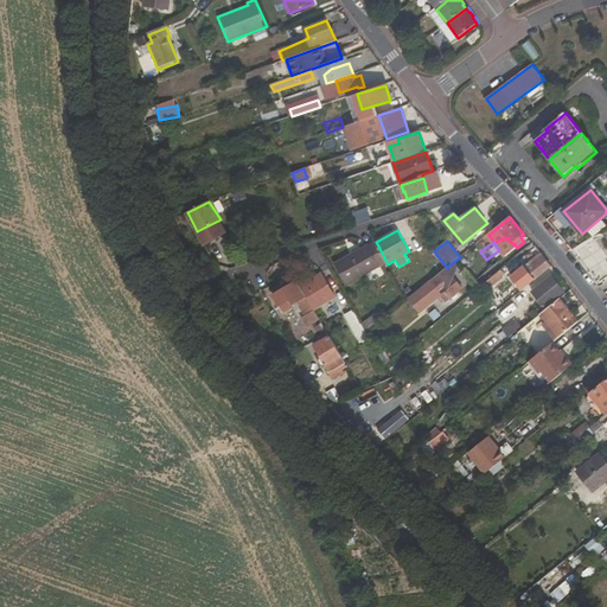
[(336,263),(347,286),(381,267),(368,246),(336,263)]
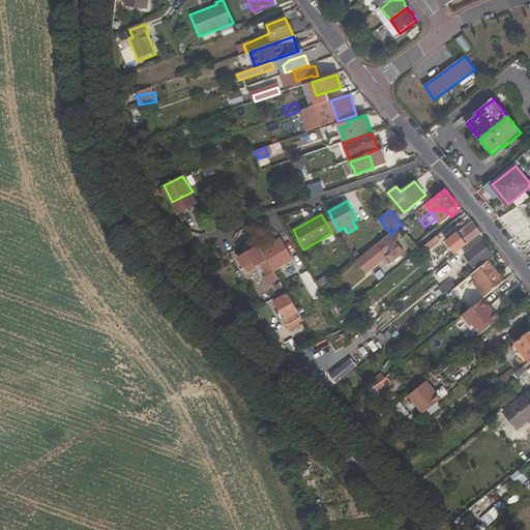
[(467,244),(481,233),(468,216),(453,228),(467,244)]
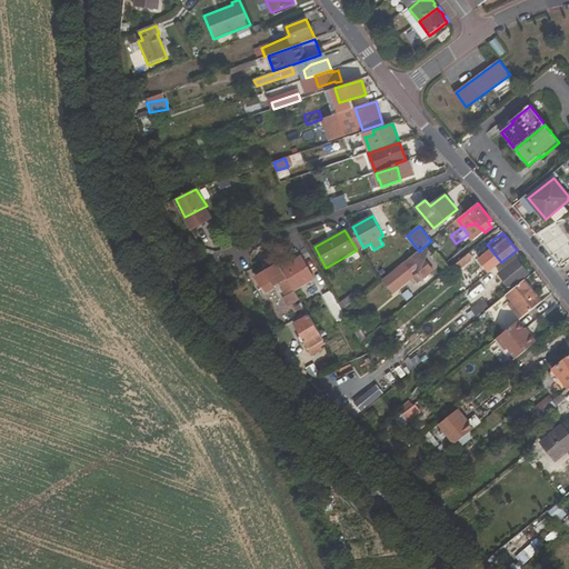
[(429,255),(422,248),(419,251),(406,262),(421,280),(433,271),(423,259),(429,255)]
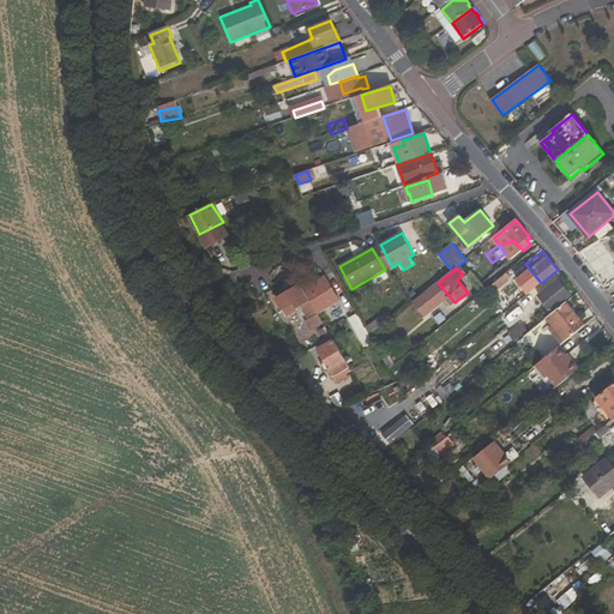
[(511,278),(507,274),(493,286),(498,290),(511,278)]
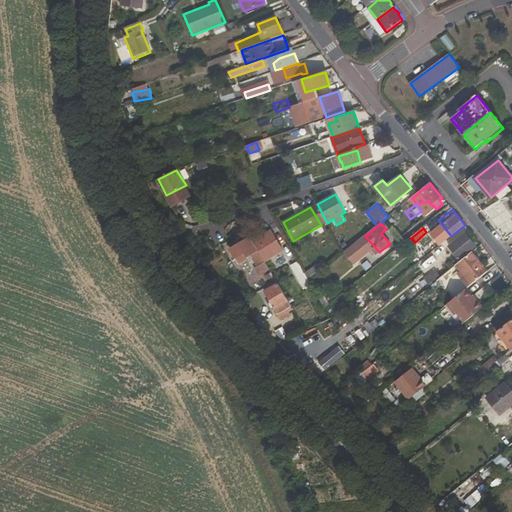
[(253,241),(265,261),(283,250),(271,231),(253,241)]
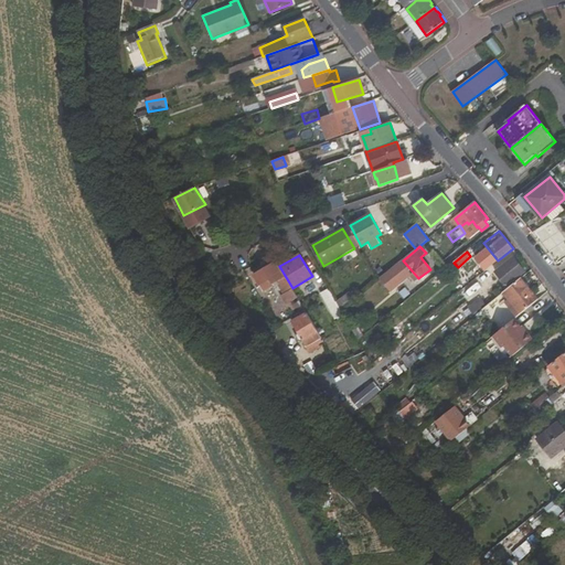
[(496,272),(508,286),(525,272),(514,257),(496,272)]
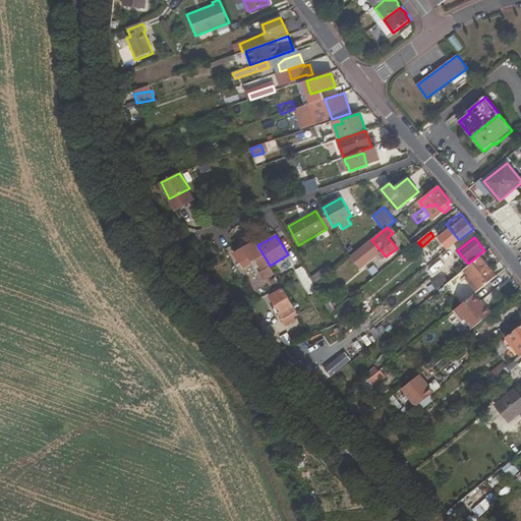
[(272,286),(279,282),(270,266),(254,241),(235,253),(244,269),(252,264),(252,263),(255,261),(262,272),(259,274),(269,288),(272,286)]
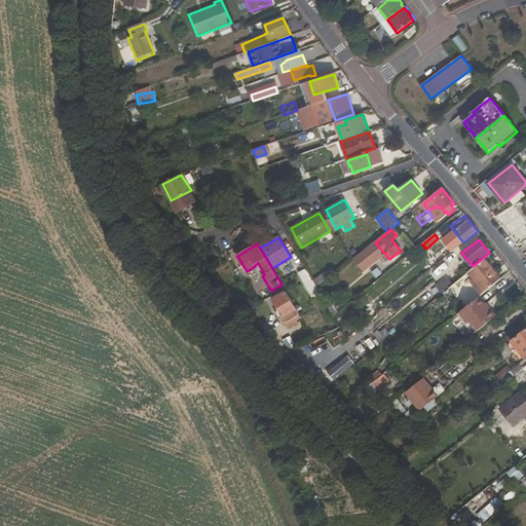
[(470,272),(486,292),(501,278),(485,259),(470,272)]
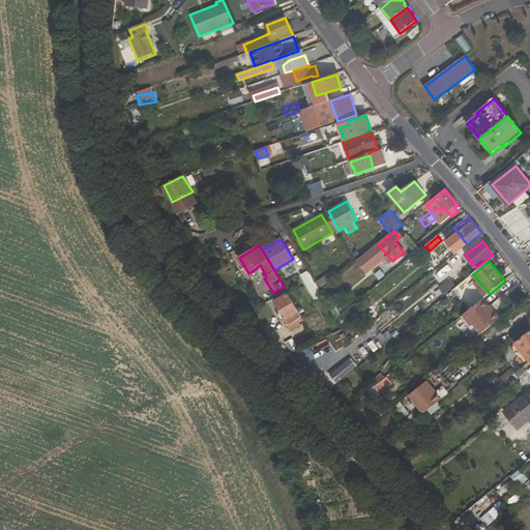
[(382,266),(373,273),(380,283),(389,275),(382,266)]
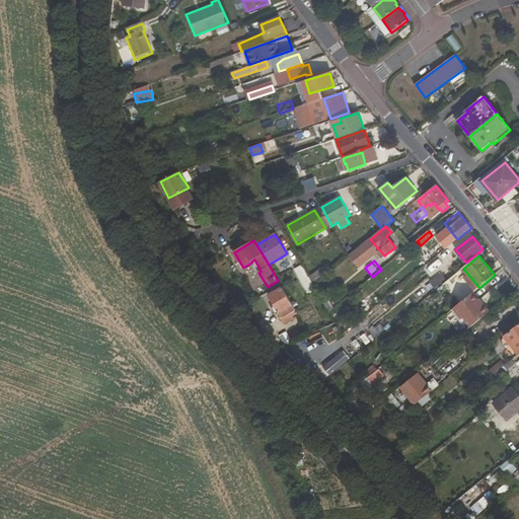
[(308,292),(314,288),(313,285),(308,278),(302,265),(295,269),(308,292)]
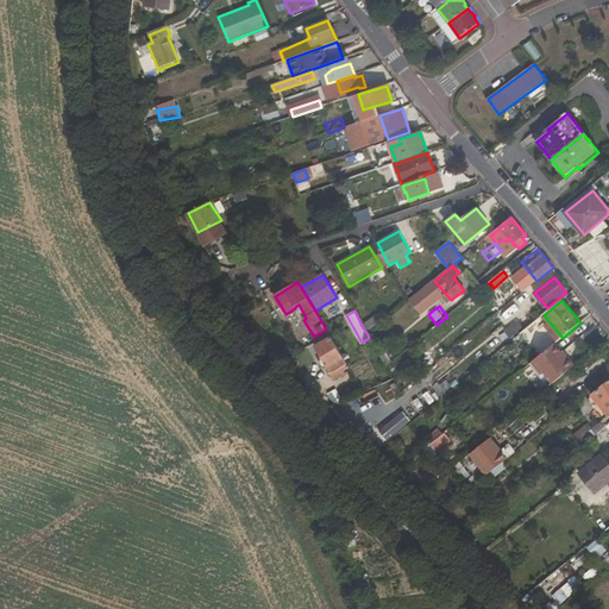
[(377,314),(362,326),(368,334),(383,322),(377,314)]
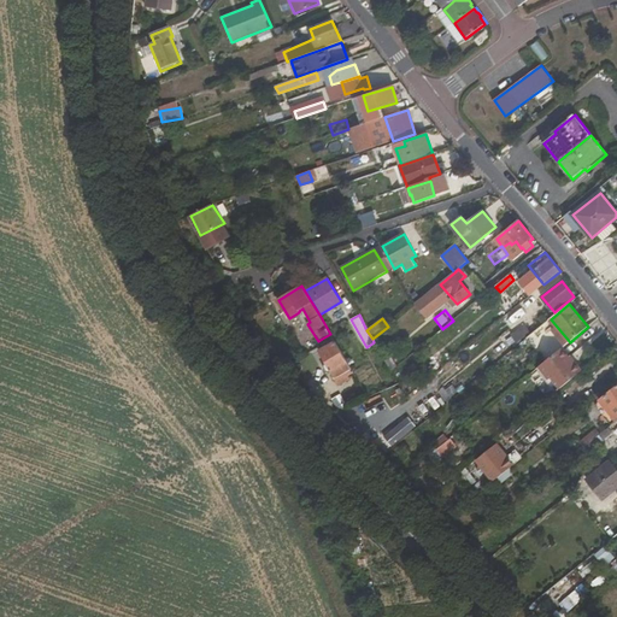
[(512,335),(517,342),(530,333),(526,325),(512,335)]
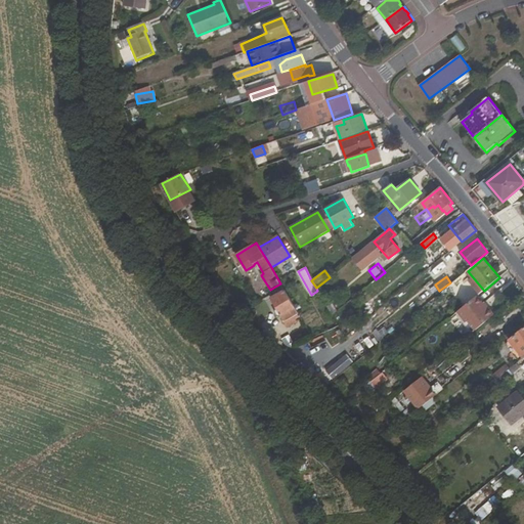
[(275,293),(284,288),(280,284),(273,288),(275,293)]
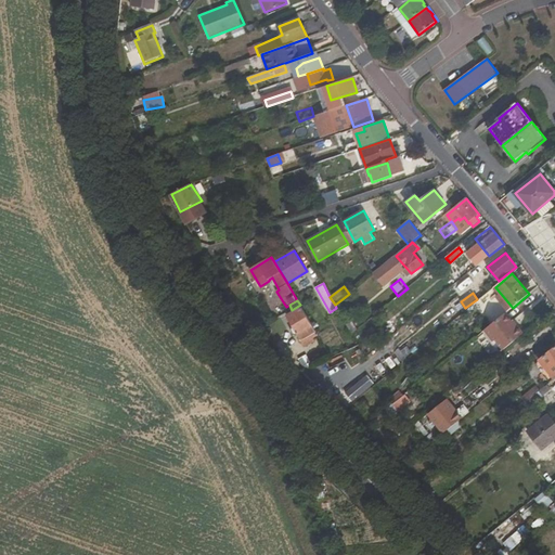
[(313,339),(319,336),(301,308),(287,315),(306,347),(314,340),(313,339)]
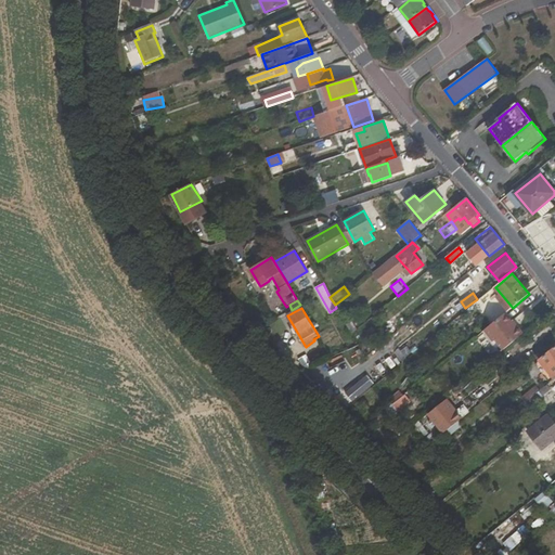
[(494,341),(497,339),(505,349),(527,332),(515,319),(513,320),(507,312),(486,330),(494,341)]
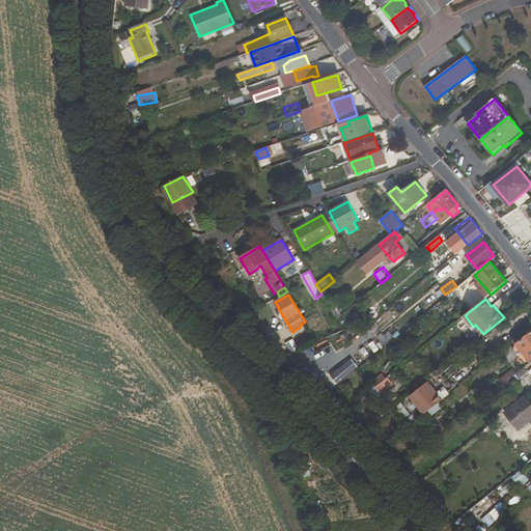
[(463,317),(479,338),(483,334),(475,325),(473,327),(465,315),(463,317)]
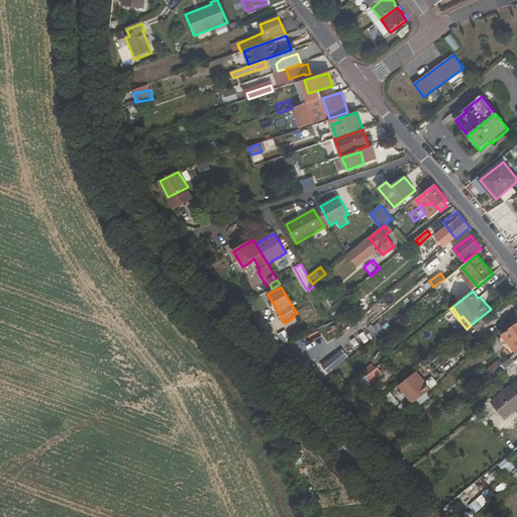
[(513,348),(516,352),(516,351),(516,324),(503,336),(506,340),(513,348)]
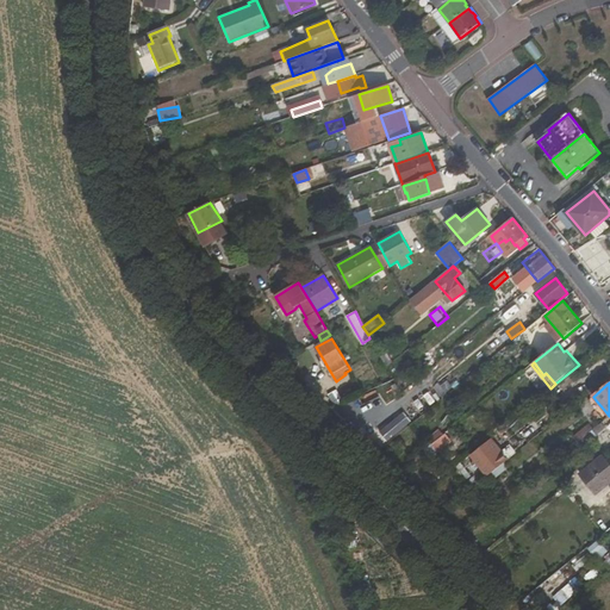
[(329,396),(336,408),(343,404),(337,392),(329,396)]
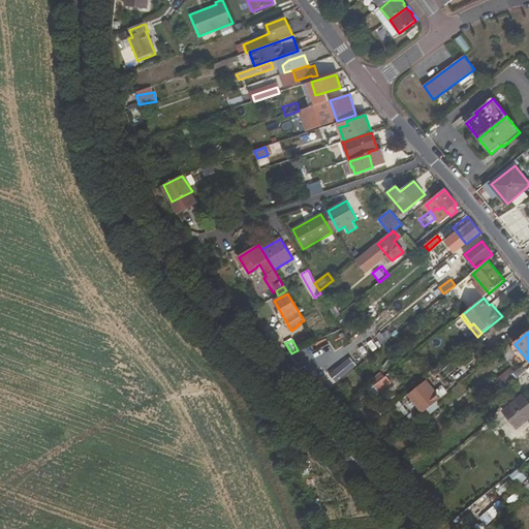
[(521,361),(525,356),(518,348),(512,351),(521,361)]
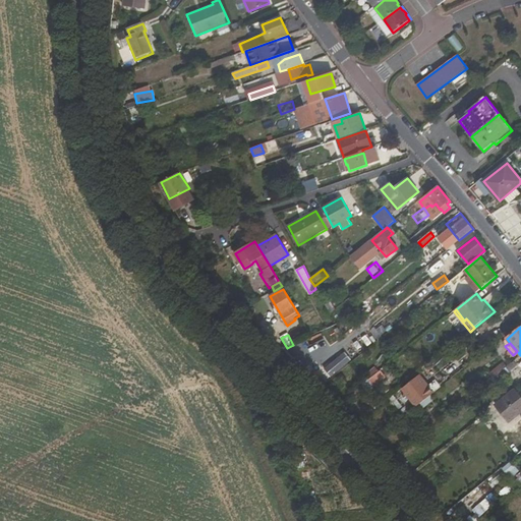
[(344,352),(325,368),(331,377),(351,360),(344,352)]
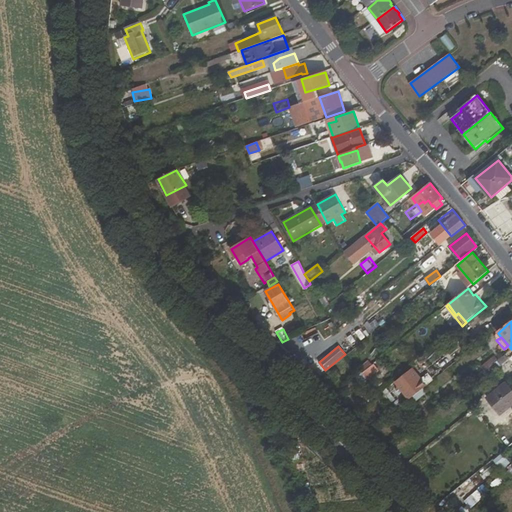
[(511,356),(511,355),(509,352),(497,361),(495,363),(499,367),(511,356)]
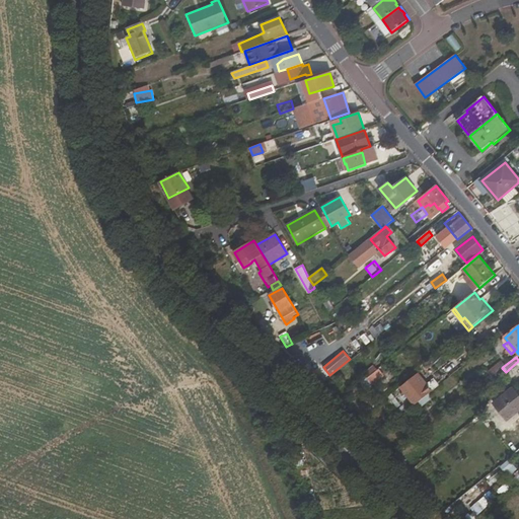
[(501,362),(489,372),(492,375),(502,368),(504,366),(501,362)]
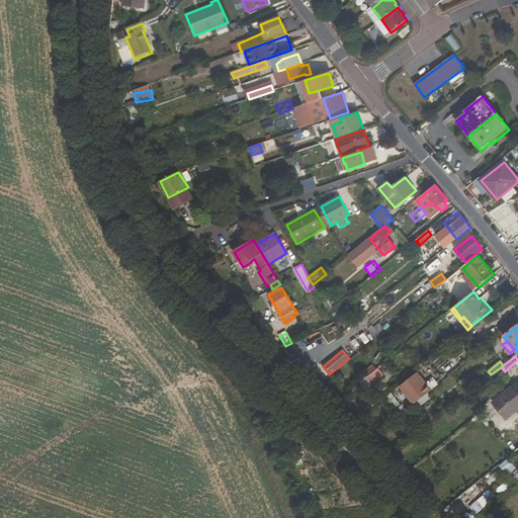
[(505,371),(501,367),(491,375),(495,379),(505,371)]
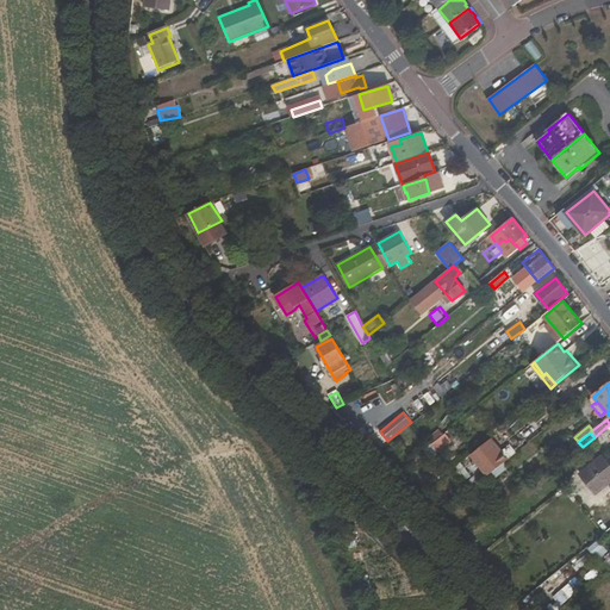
[(444,434),(433,444),(437,452),(450,441),(444,434)]
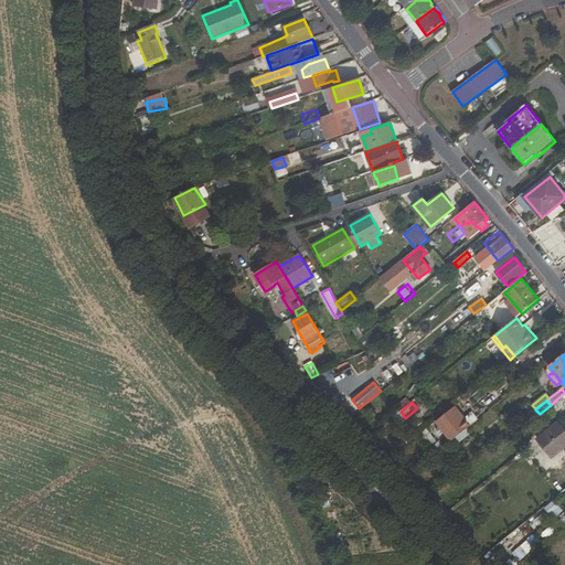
[(464,417),(456,407),(437,423),(450,438),(459,430),(455,425),(464,417)]
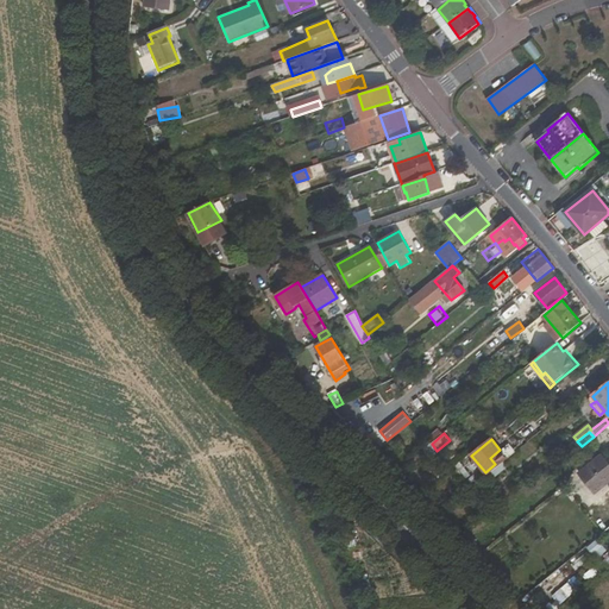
[(579,473),(596,494),(608,482),(608,464),(602,456),(579,473)]
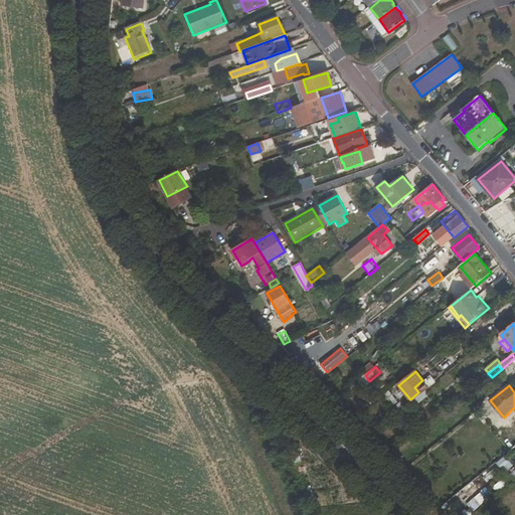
[(426,390),(412,401),(416,406),(431,394),(426,390)]
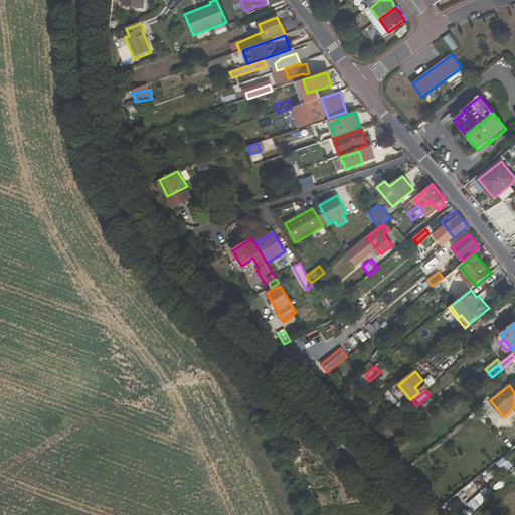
[(399,403),(391,409),(395,415),(403,408),(399,403)]
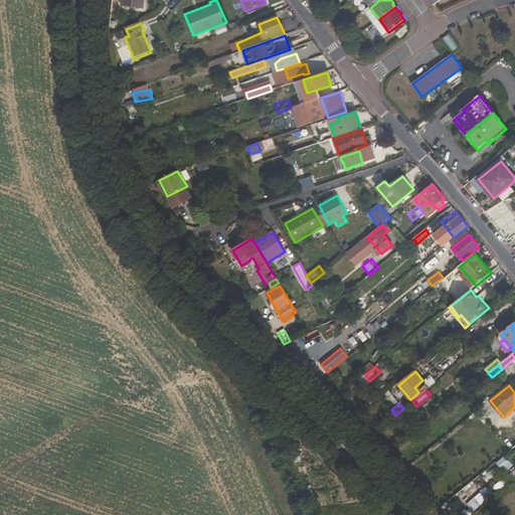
[(497,463),(498,464),(505,472),(505,473),(513,466),(505,456),(497,463)]
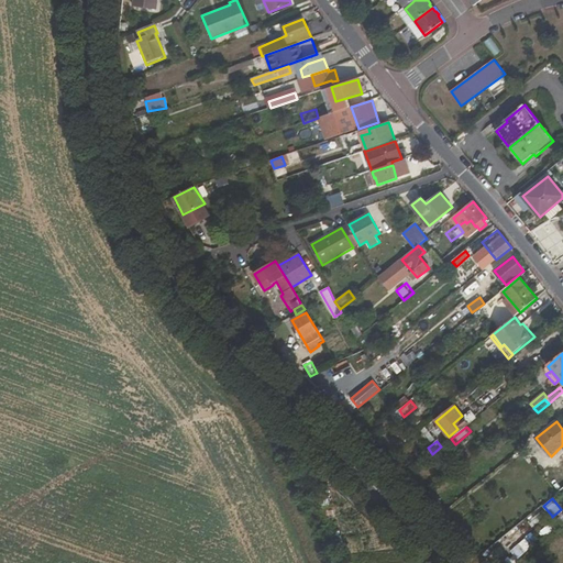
[(504,554),(552,516),(544,507),(528,521),(529,522),(498,547),(504,554)]
